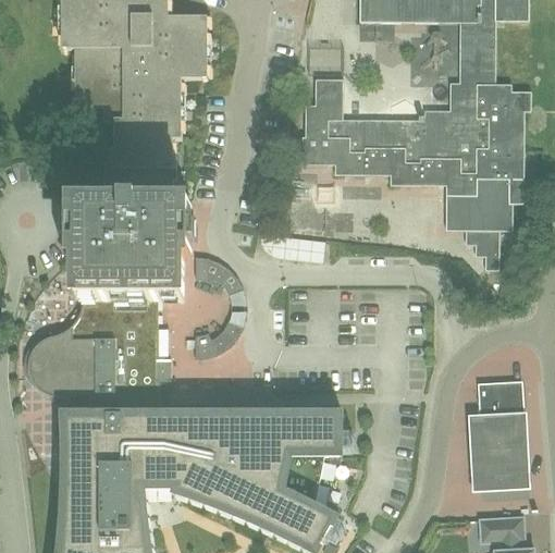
[(138,199),(172,198),(172,138),(181,138),(181,78),(207,78),(207,16),(168,16),(168,0),(61,0),(61,49),(74,49),(74,109),(102,109),(102,122),(113,122),(113,148),(105,148),(105,199),(107,199),(138,199)]
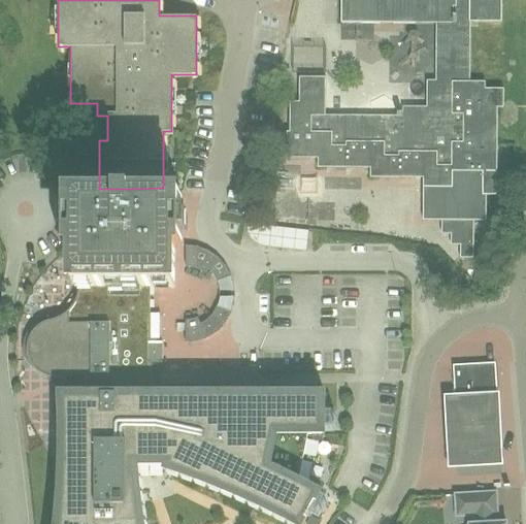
[(340,0),(340,20),(435,21),(435,78),(425,78),(425,104),(401,104),(401,110),(395,109),(396,113),(323,113),(324,75),(298,75),(298,100),(288,100),(288,129),(286,129),(286,155),(317,155),(317,165),(369,165),(369,174),(422,174),(422,218),(440,218),(440,231),(450,231),(450,242),(459,242),(459,255),(472,256),(472,219),(485,219),(485,193),(495,193),(496,105),(502,105),(502,87),(483,87),(483,79),(468,79),(468,19),(500,19),(499,0),(340,0)]
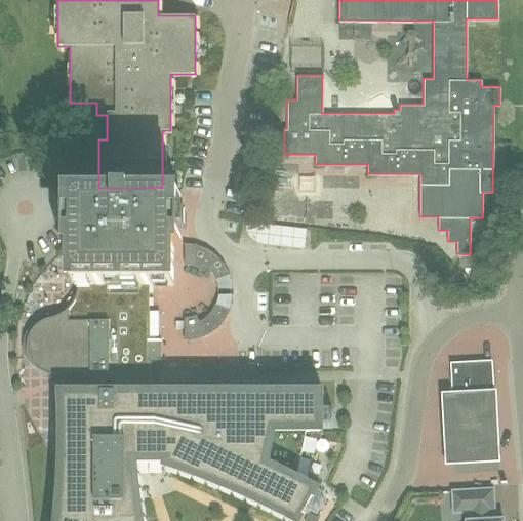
[(66,241),(73,241),(73,282),(77,282),(77,286),(76,289),(75,294),(73,298),(71,302),(69,304),(67,307),(65,309),(62,311),(59,313),(56,314),(53,315),(47,317),(44,318),(41,319),(36,322),(34,324),(32,326),(31,328),(29,332),(27,336),(26,339),(26,343),(26,346),(27,350),(28,354),(29,357),(30,360),(32,362),(34,364),(36,366),(38,368),(41,369),(43,371),(46,372),(49,372),(53,373),(66,373),(66,389),(58,389),(59,415),(59,440),(58,461),(58,476),(57,491),(55,507),(53,520),(142,520),(135,471),(131,472),(131,459),(164,459),(163,464),(176,469),(204,479),(218,484),(232,490),(254,499),(272,509),(285,515),(295,520),(298,520),(317,487),(316,486),(311,483),(306,480),(300,478),(295,476),(305,429),(319,429),(321,429),(321,389),(148,389),(148,355),(158,355),(158,339),(160,339),(160,337),(148,337),(148,282),(172,282),(172,241),(179,241),(179,192),(130,193),(130,188),(101,188),(101,192),(66,192),(66,241)]
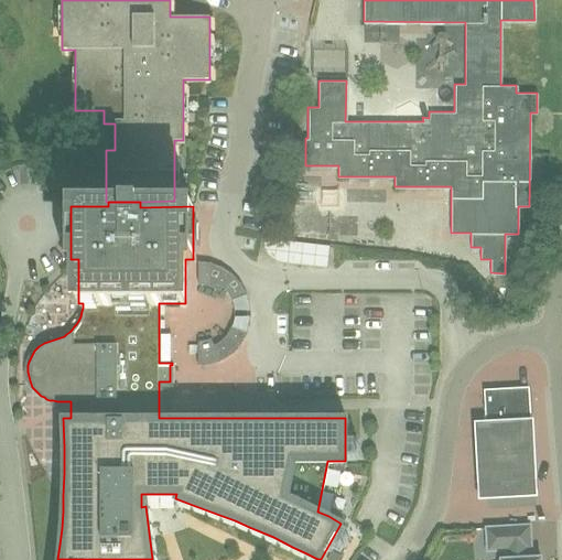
[(328,244),(262,236),(262,241),(263,248),(267,252),(271,256),(276,259),(281,260),(325,266),(328,244)]
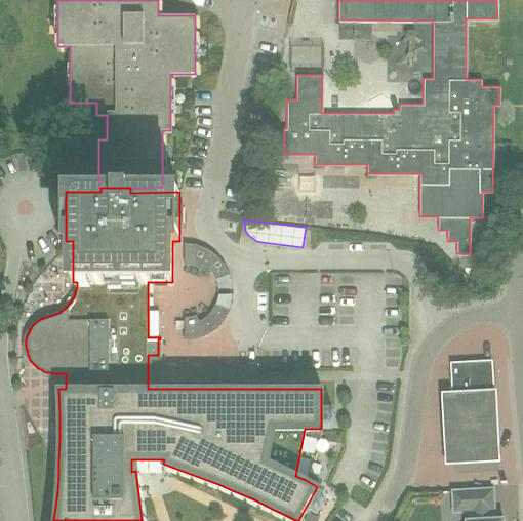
[(214,278),(229,273),(223,263),(215,253),(205,247),(194,242),(183,241),(183,263),(190,263),(196,266),(202,270),(205,265),(211,271),(214,278)]
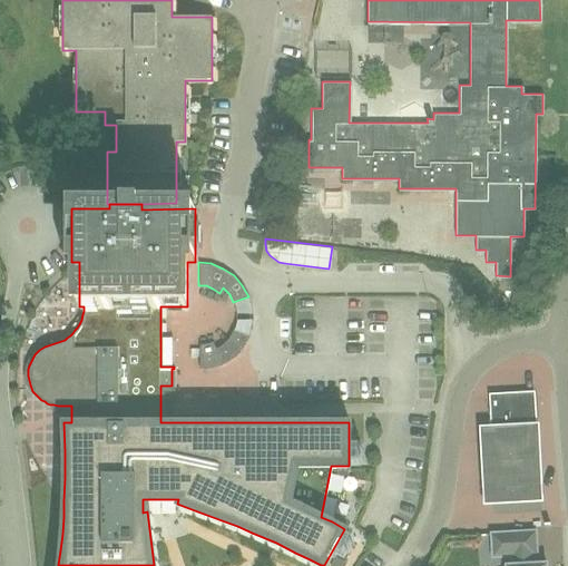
[(199,342),(198,367),(203,367),(207,366),(211,366),(215,364),(218,362),(222,361),(226,359),(229,357),(233,354),(235,352),(238,349),(241,347),(248,333),(233,327),(228,337),(226,339),(224,341),(221,343),(218,345),(215,347),(212,340),(207,341),(204,342),(199,342)]
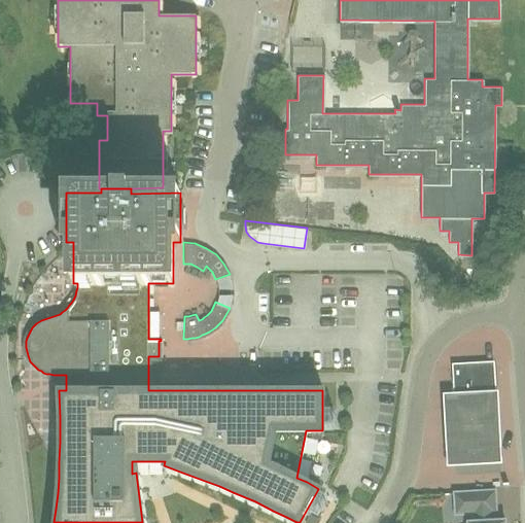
[(154,311),(154,333),(162,334),(163,311),(154,311)]
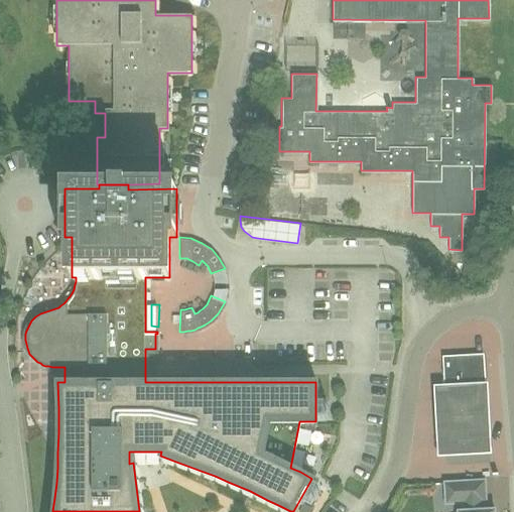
[(442,376),(482,374),(481,347),(440,349),(442,376)]
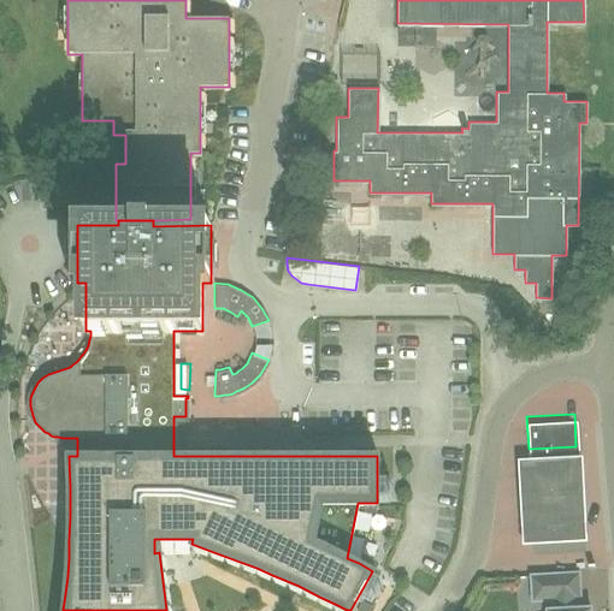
[(576,446),(529,449),(515,450),(520,534),(585,533),(580,445),(576,446)]
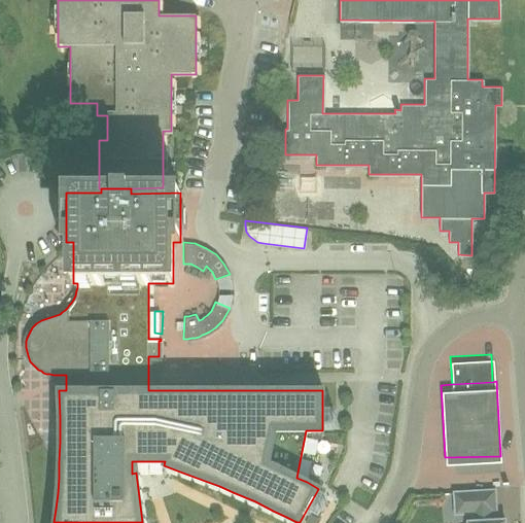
[(304,447),(320,450),(322,438),(307,434),(304,447)]
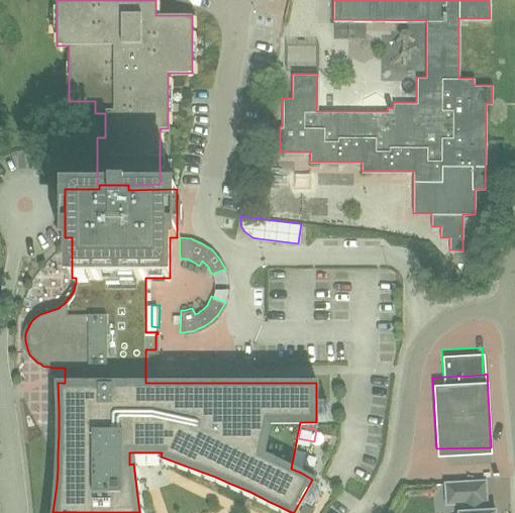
[(310,468),(310,450),(300,450),(300,468),(310,468)]
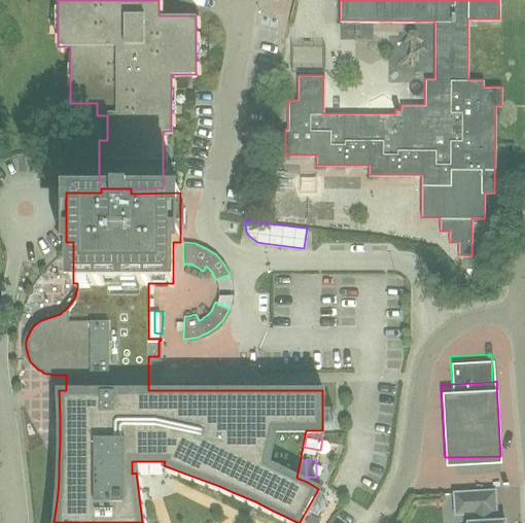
[(493,489),(453,491),(454,513),(471,512),(473,520),(466,521),(466,522),(503,522),(503,519),(492,519),(491,510),(494,510),(493,489)]
